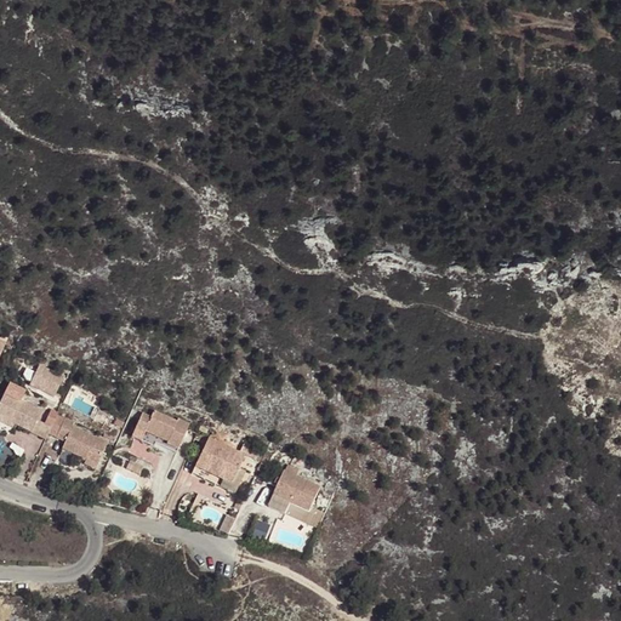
[(55,398),(63,377),(39,365),(35,372),(30,383),(29,386),(55,398)]
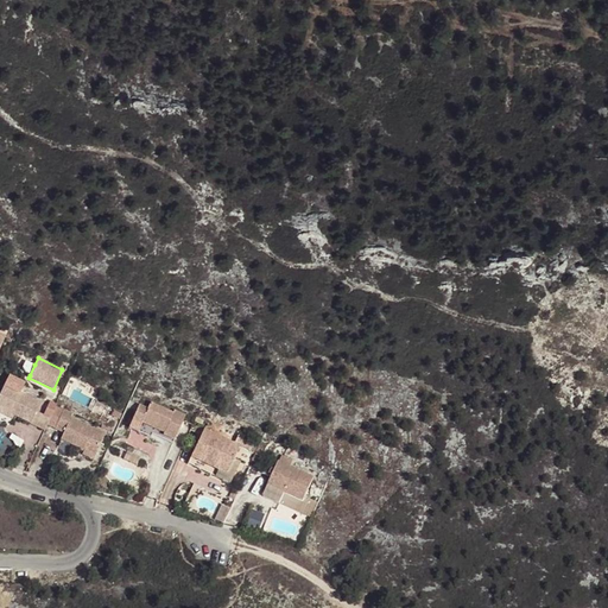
[(35,365),(25,361),(23,367),(25,373),(30,375),(35,365)]
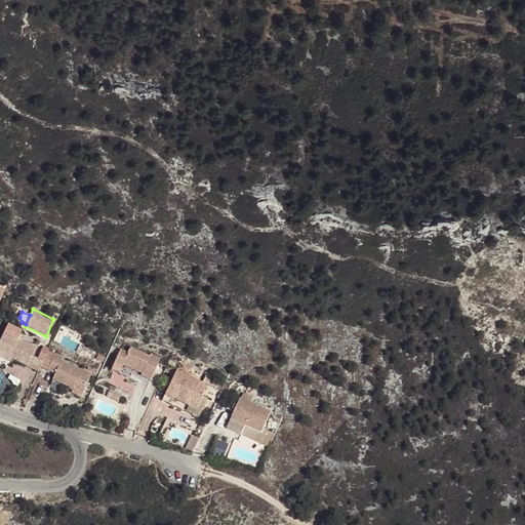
[(35,349),(3,333),(0,339),(0,353),(12,359),(27,366),(31,356),(35,349)]
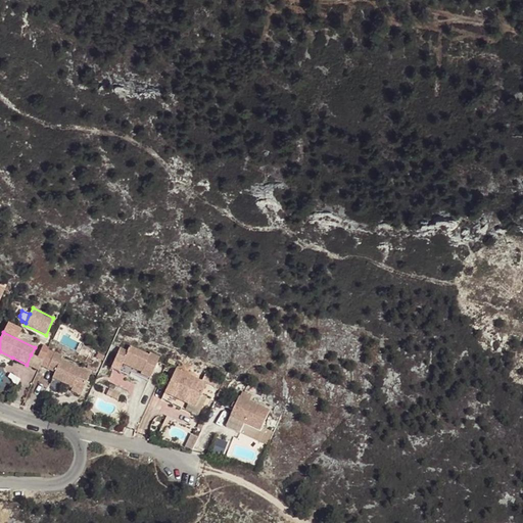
[(37,358),(43,361),(48,348),(48,347),(43,345),(37,358)]
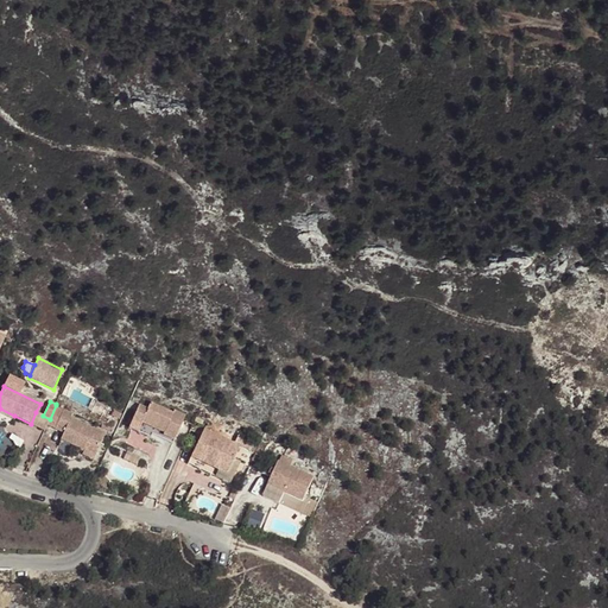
[(173,413),(150,403),(147,409),(139,405),(132,419),(154,429),(152,435),(173,444),(185,416),(175,410),(173,413)]
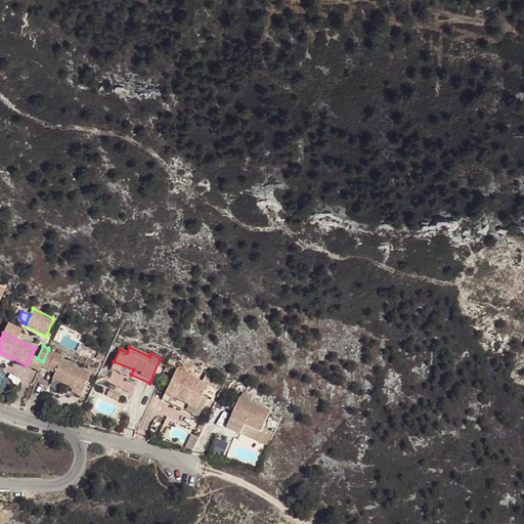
[(47,369),(55,353),(48,349),(43,361),(40,366),(47,369)]
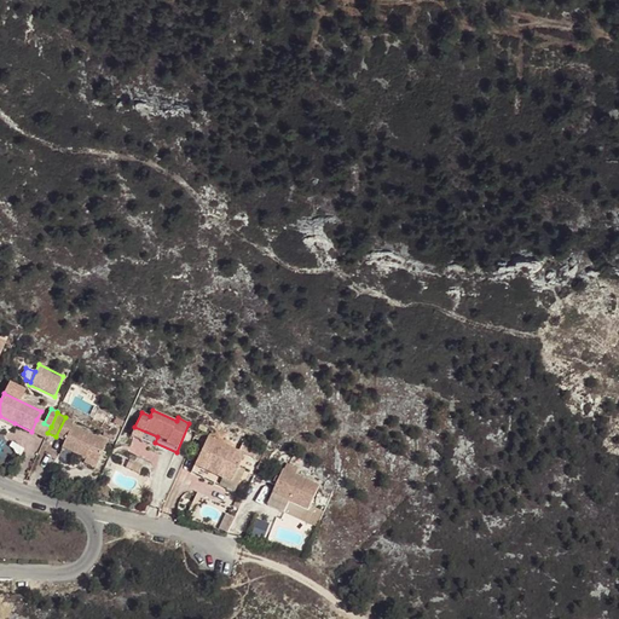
[(15,423),(0,416),(0,421),(12,427),(15,423)]
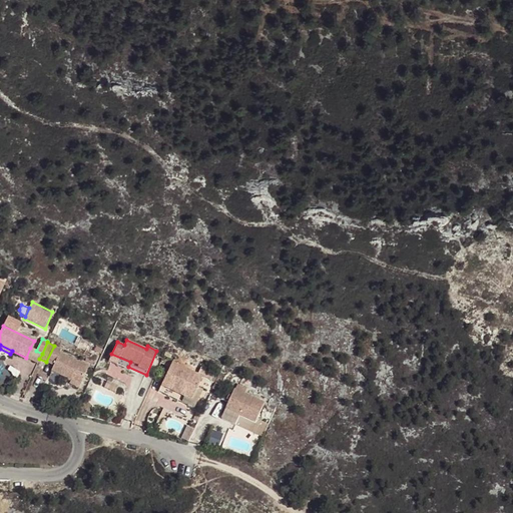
[(89,366),(60,353),(62,349),(54,346),(46,362),(54,366),(51,371),(70,380),(80,385),(89,366)]
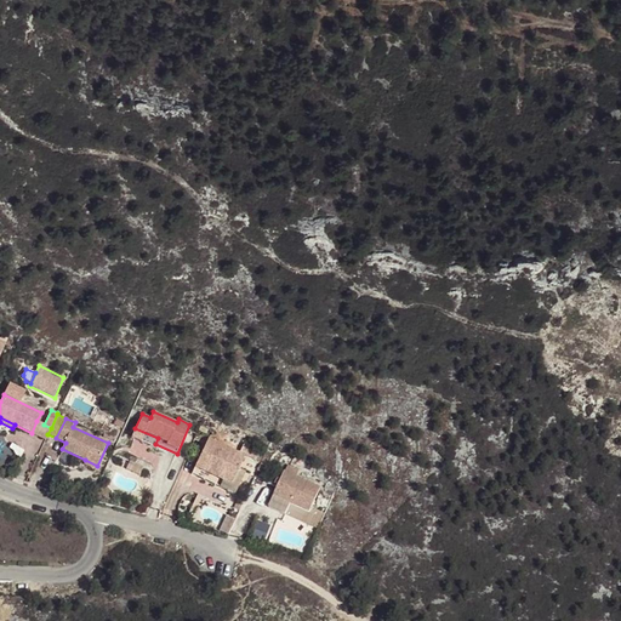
[(47,434),(51,428),(44,425),(36,421),(32,433),(45,440),(47,434)]
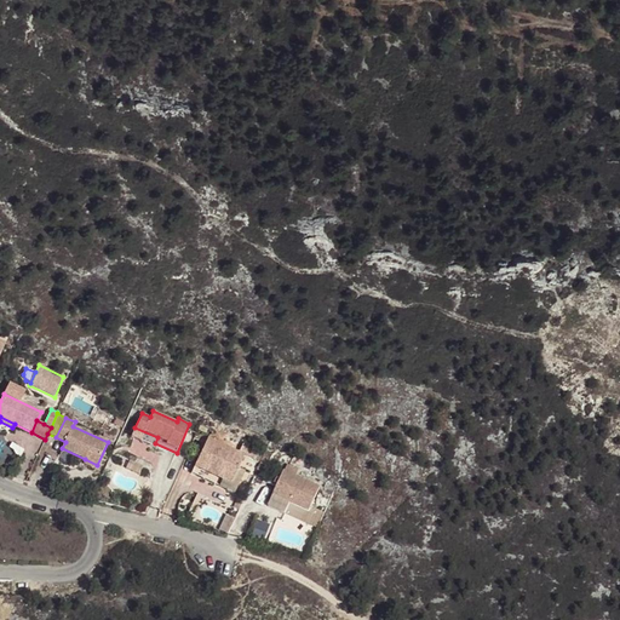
[(158,437),(135,428),(131,437),(154,446),(155,443),(158,437)]
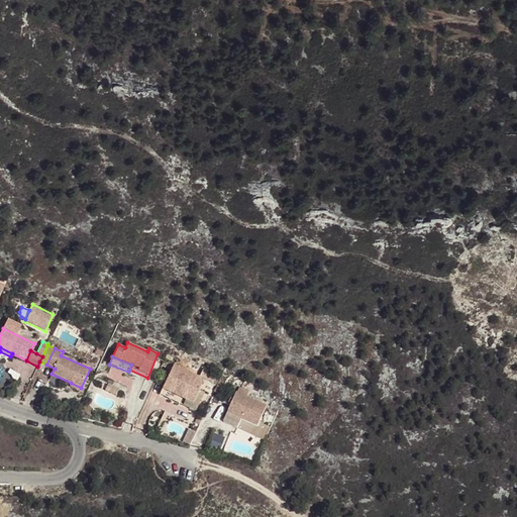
[(204,379),(174,365),(162,389),(192,404),(204,379)]
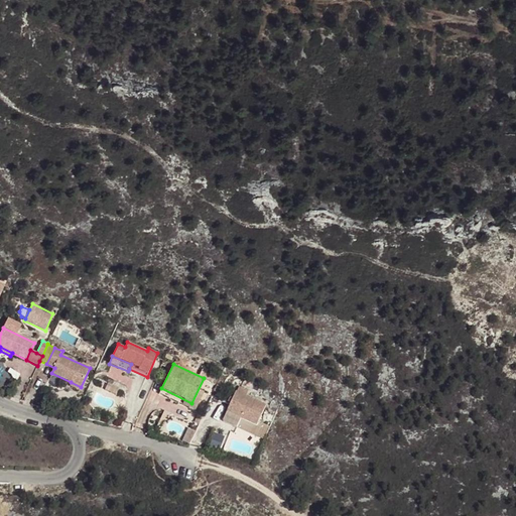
[(196,411),(210,381),(204,378),(191,403),(161,388),(159,394),(196,411)]
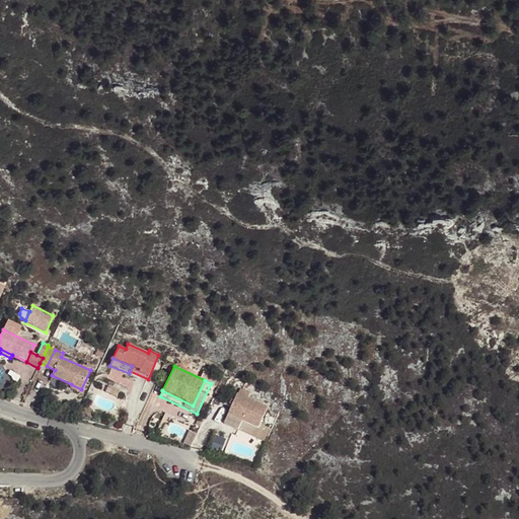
[(268,406),(237,393),(234,400),(232,405),(224,424),(238,430),(242,421),(258,428),(268,406)]
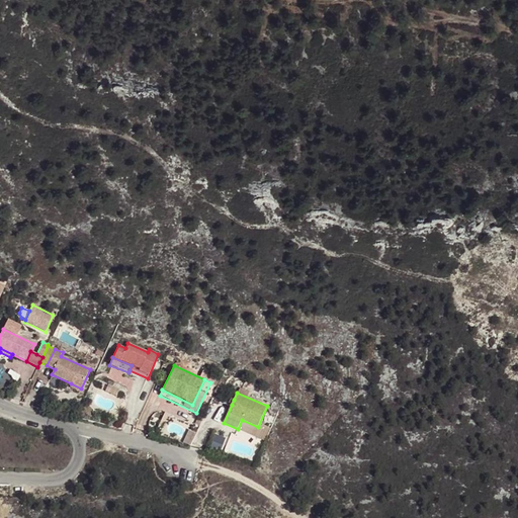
[(271,429),(260,424),(258,427),(242,420),(238,429),(266,441),(271,429)]
